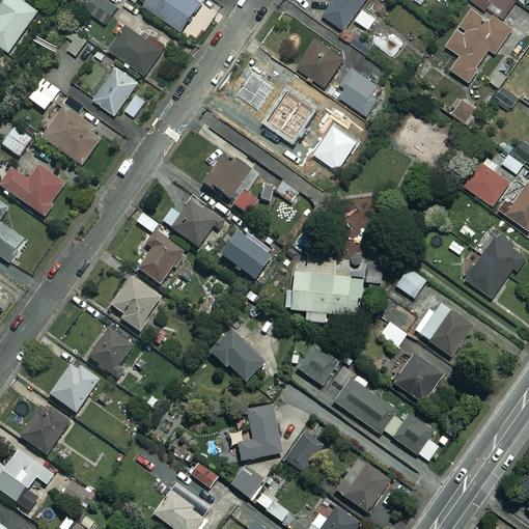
[(38,8),(26,0),(5,0),(0,7),(0,11),(1,12),(0,14),(0,44),(9,51),(38,8)]
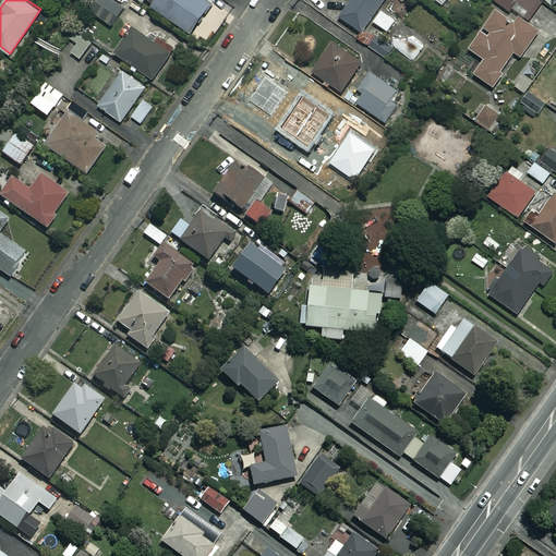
[(117,14),(97,0),(91,9),(110,23),(117,14)]
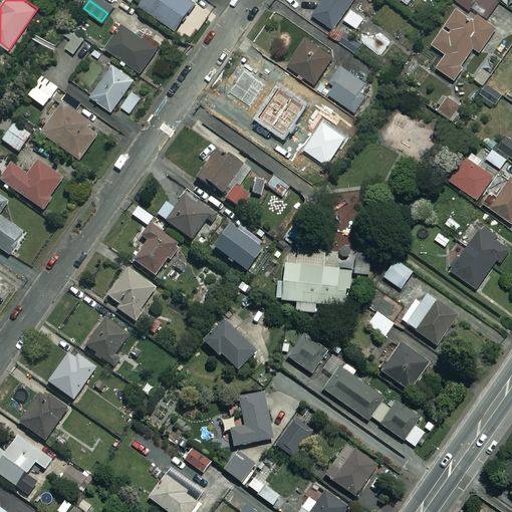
[(195,2),(192,0),(136,0),(175,29),(195,2)]
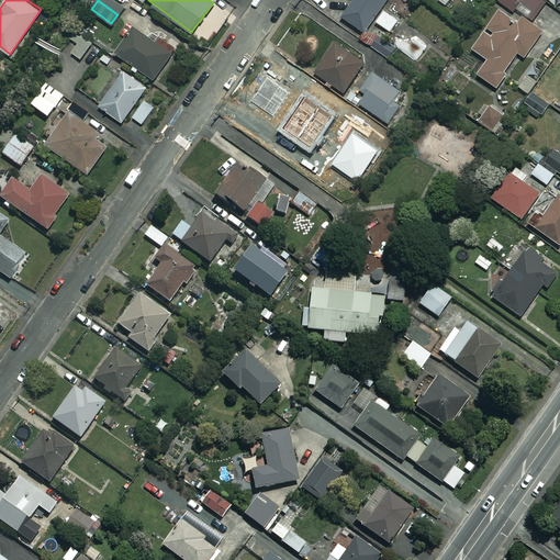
[(350,0),(340,17),(364,31),(359,38),(379,52),(385,42),(369,32),(374,22),(389,30),(398,15),(384,8),(389,0),(350,0)]
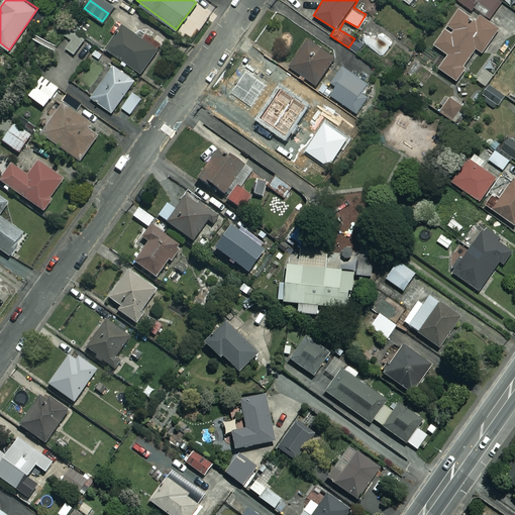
[(502,4),(496,0),(455,0),(454,2),(462,7),(434,49),(448,59),(439,73),(455,83),(476,52),(482,56),(498,31),(488,25),(502,4)]
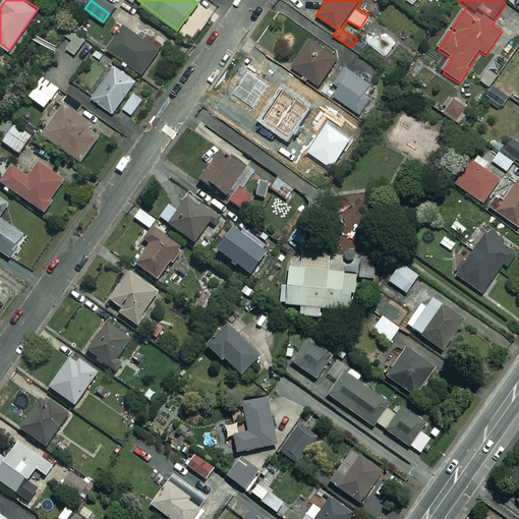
[(123,59),(121,63),(126,66),(129,63),(141,71),(158,47),(124,23),(108,48),(123,59)]
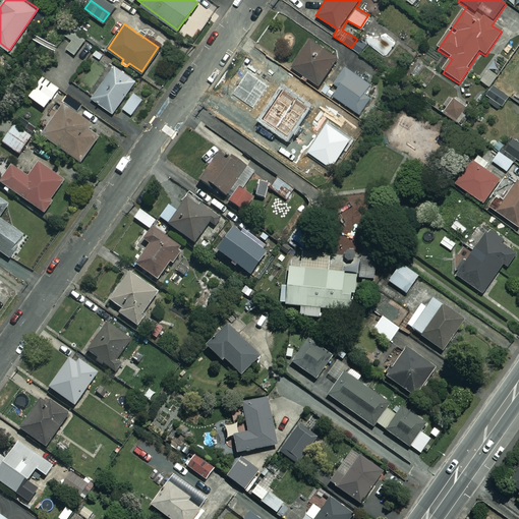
[(69,29),(65,35),(71,39),(66,47),(74,53),(83,38),(69,29)]
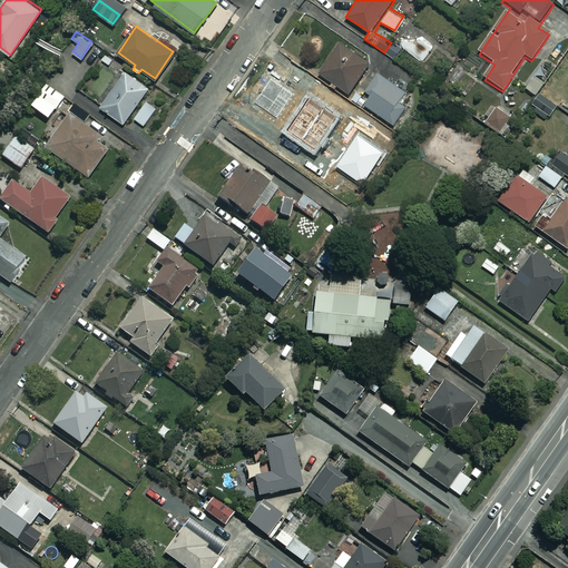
[(340,40),(319,72),(331,80),(326,85),(334,90),(338,85),(349,91),(370,59),(340,40)]
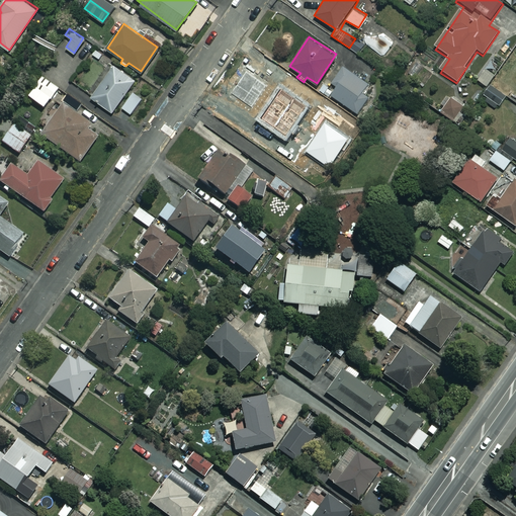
[(135,79),(114,65),(91,96),(111,111),(135,79)]
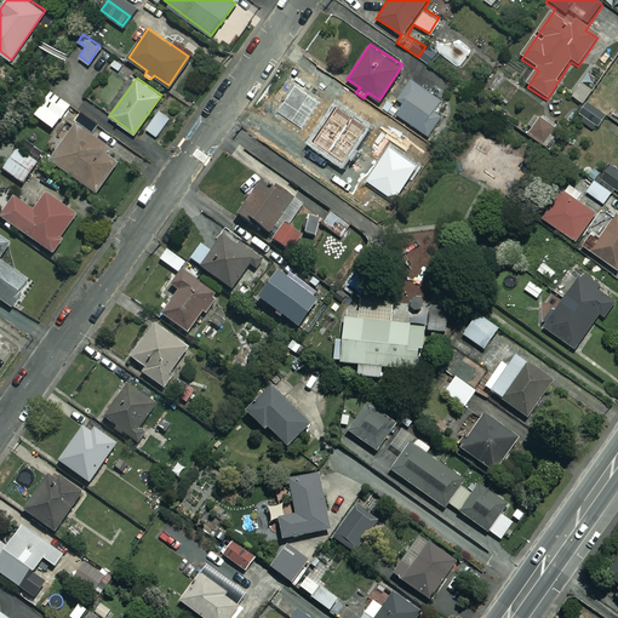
[(442,101),(411,78),(398,97),(404,102),(396,113),(428,135),(441,115),(435,112),(442,101)]
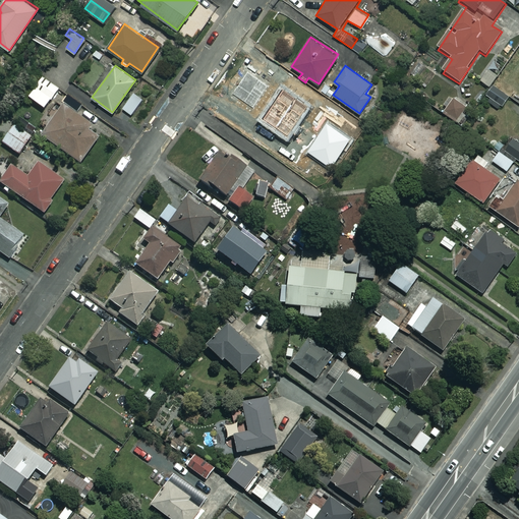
[(300,91),(273,71),(241,117),(269,136),(300,91)]
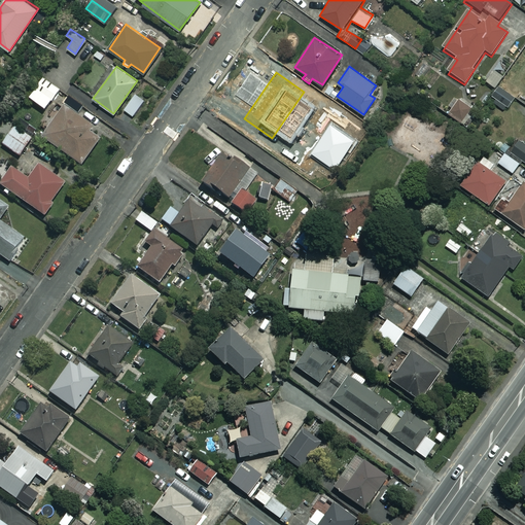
[(59,88),(41,76),(27,98),(44,109),(59,88)]
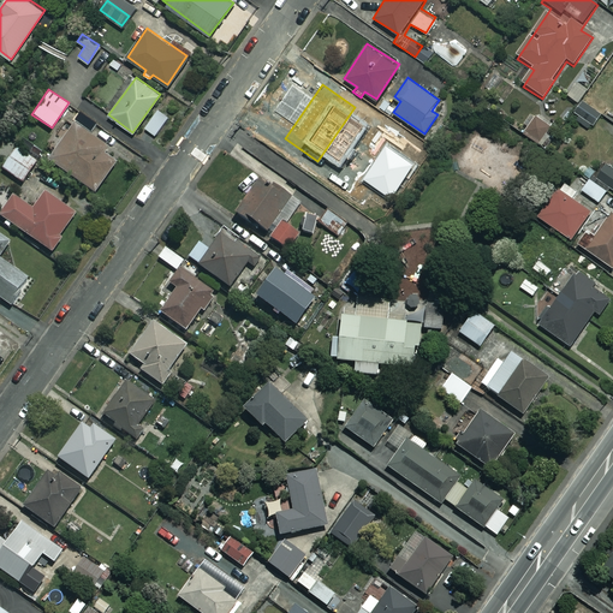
[(599,112),(583,101),(576,111),(578,113),(575,118),(588,128),(599,112)]
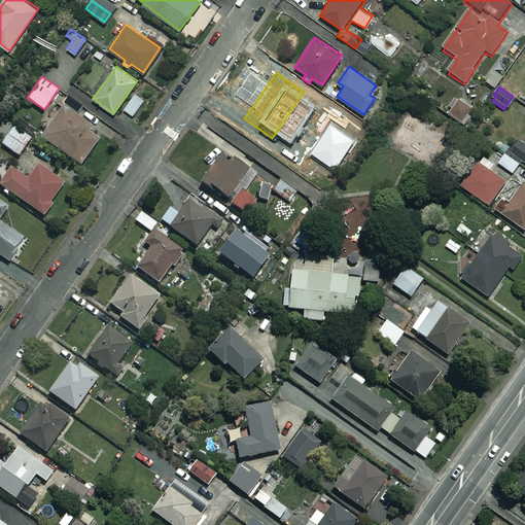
[(142,103),(133,97),(124,109),(133,115),(142,103)]
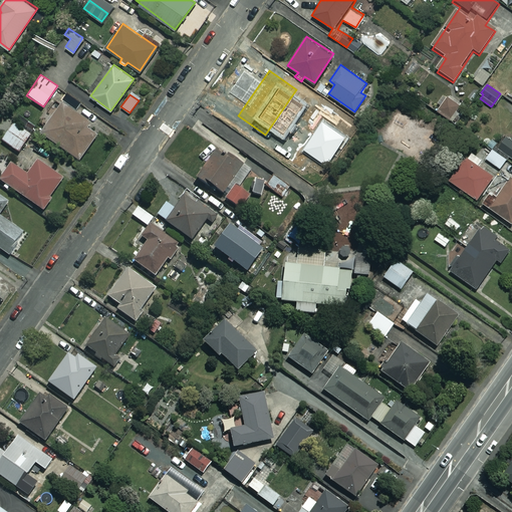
[(460,103),(448,94),(436,108),(448,117),(460,103)]
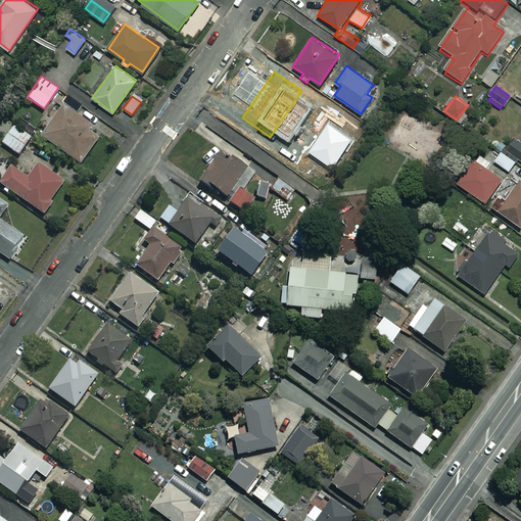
[(91,125),(62,104),(41,135),(80,162),(99,135),(89,128),(91,125)]
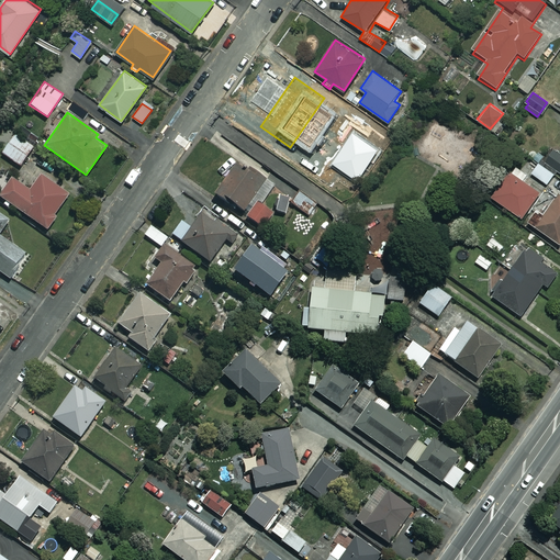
[(326,136),(310,125),(302,136),(318,147),(326,136)]
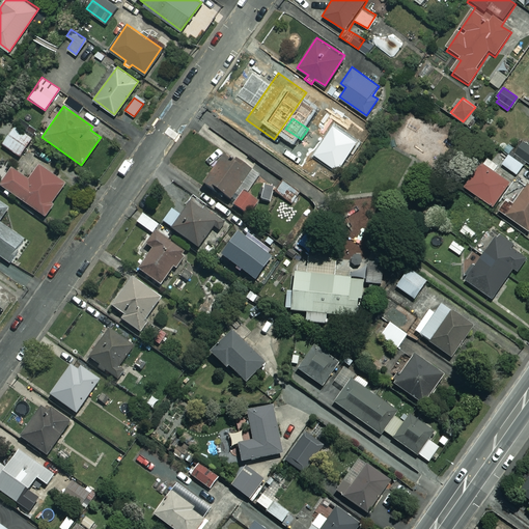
[(30,137),(14,126),(0,143),(18,156),(30,137)]
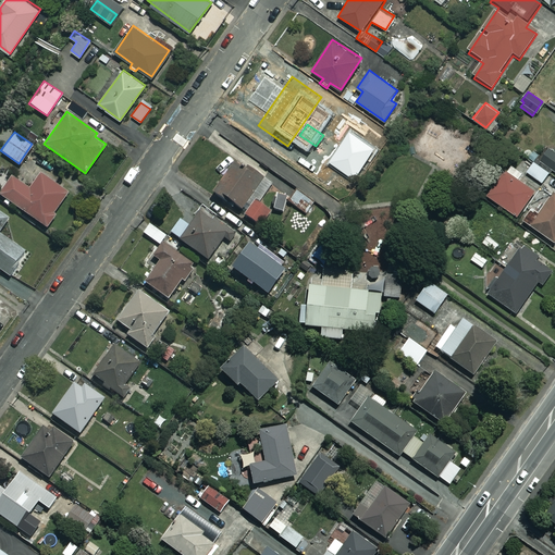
[(554,149),(550,146),(540,159),(554,170),(554,149)]
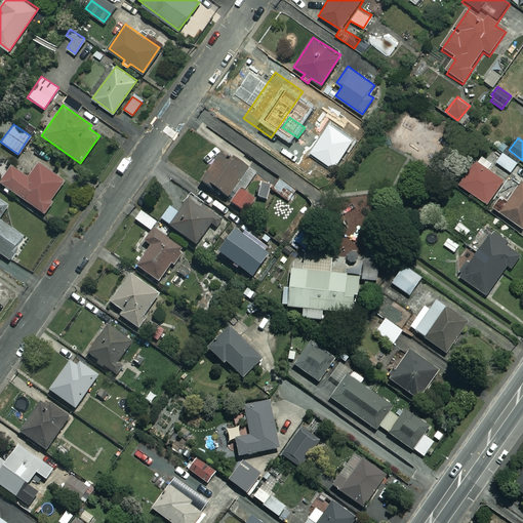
[(228,195),(231,191),(235,193),(240,185),(245,189),(255,171),(219,148),(200,178),(228,195)]
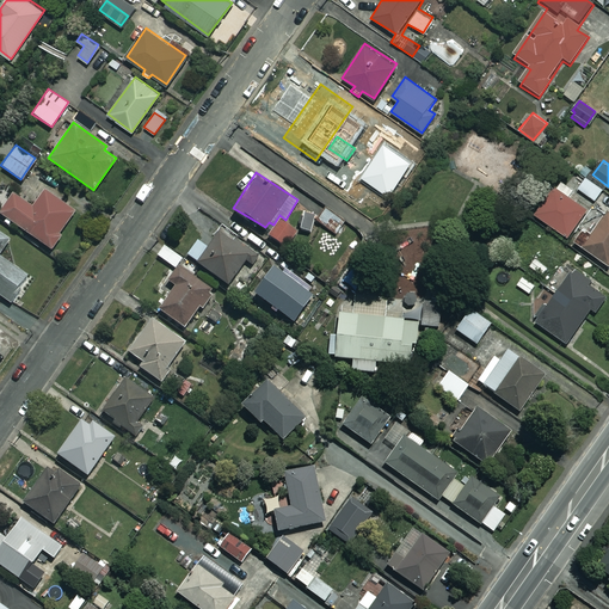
[(602,188),(585,176),(578,186),(595,198),(602,188)]
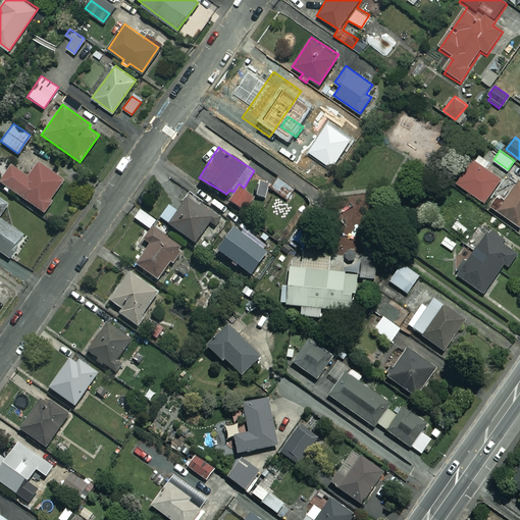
[(484,201),(501,177),(484,165),(488,160),(478,152),(457,182),(484,201)]
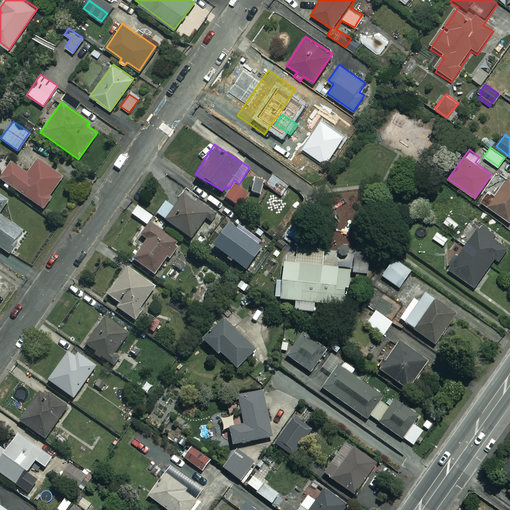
[(11,161),(0,177),(0,179),(4,181),(1,185),(9,190),(12,186),(42,207),(63,177),(37,159),(28,172),(11,161)]
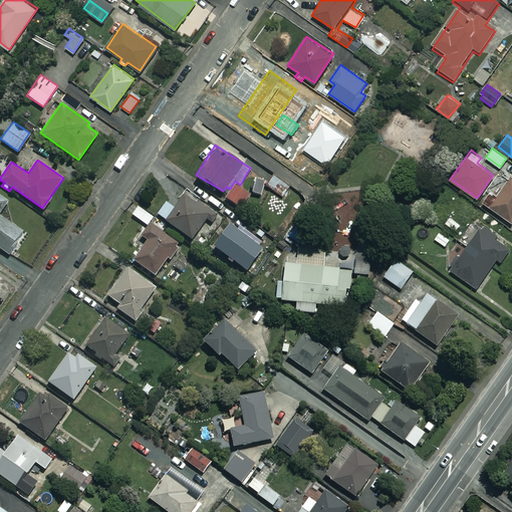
[(497,194),(490,190),(482,202),(511,222),(511,219),(511,173),(497,194)]
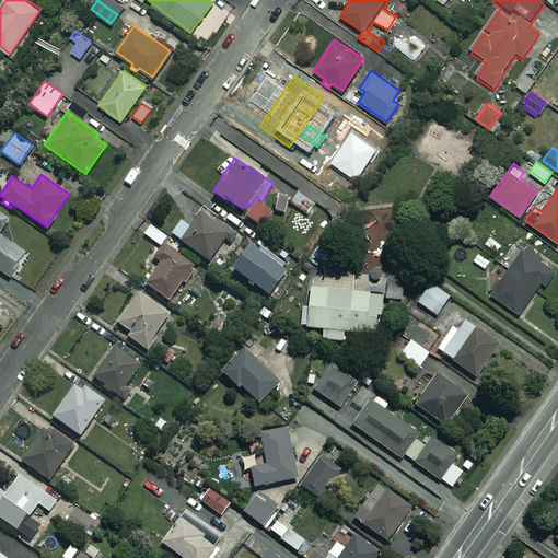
[(314,201),(295,192),(289,202),(307,212),(314,201)]
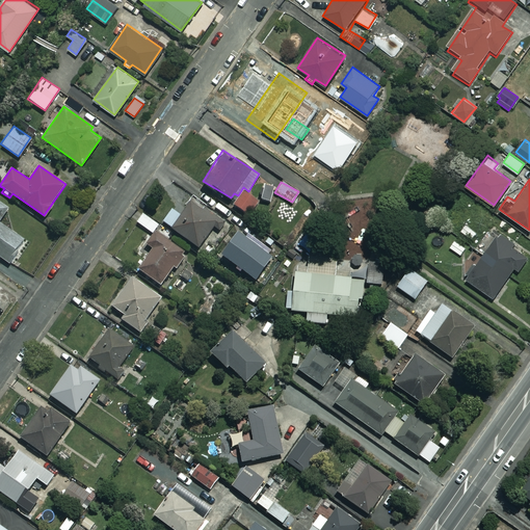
[(257,200),(244,189),(233,205),(246,214),(257,200)]
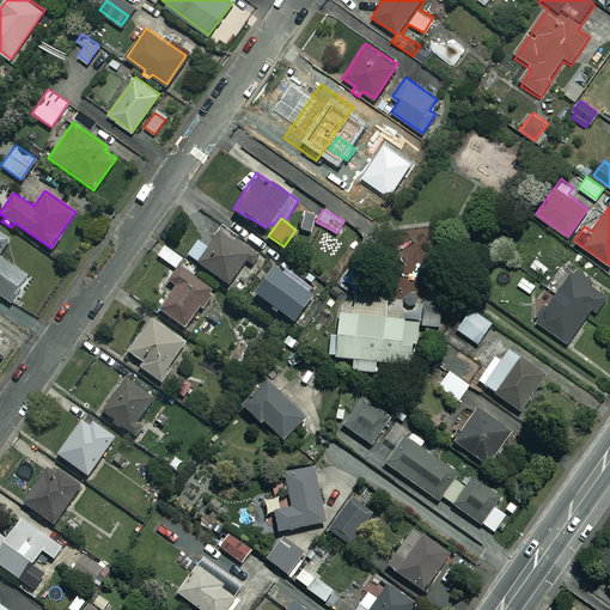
[(16,238),(0,226),(0,290),(16,302),(34,275),(5,255),(16,238)]
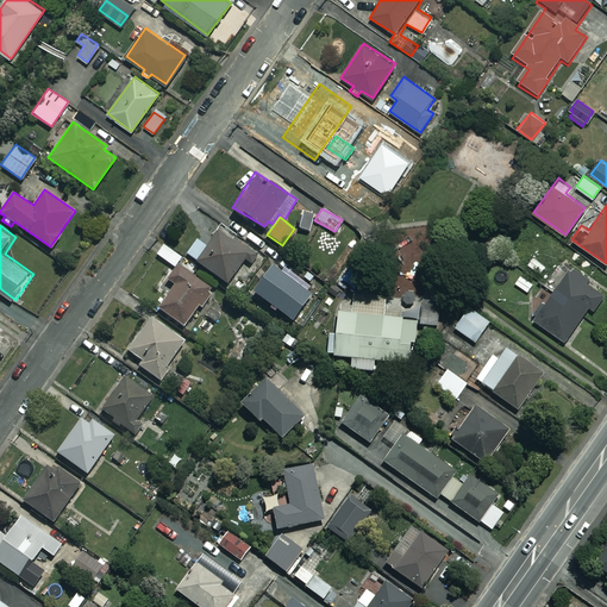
[(250,250),(219,227),(206,245),(195,237),(185,251),(226,282),(250,250)]
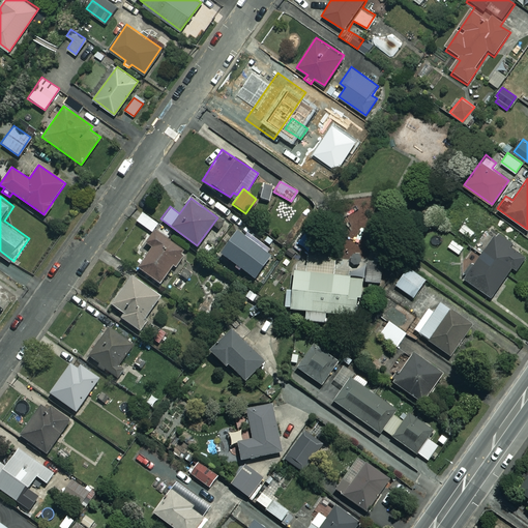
[(157,223),(142,211),(136,220),(151,231),(157,223)]
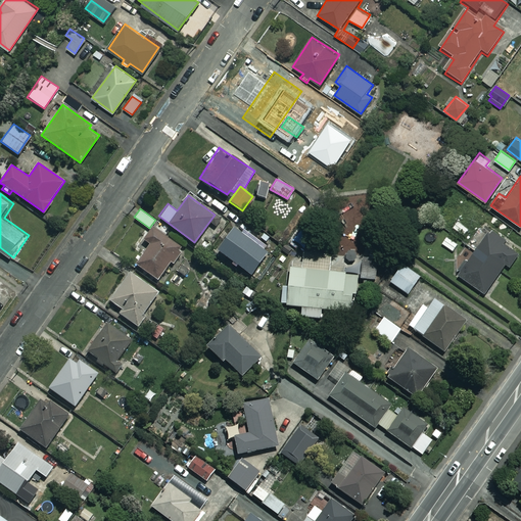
[(180,246),(151,226),(142,239),(149,244),(136,263),(156,278),(180,246)]
